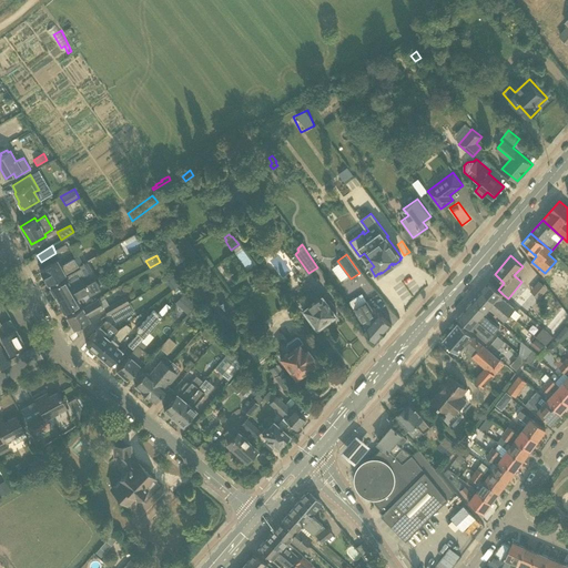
[(78,265),(73,257),(60,265),(57,260),(40,270),(48,283),(50,282),(63,274),(70,270),(78,265)]
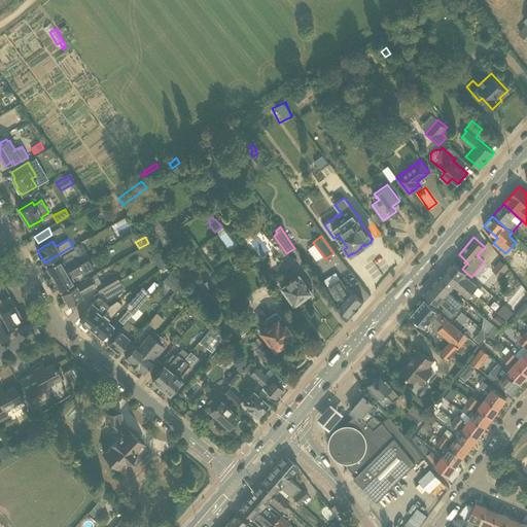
[(310,251),(316,257),(320,254),(314,247),(310,251)]
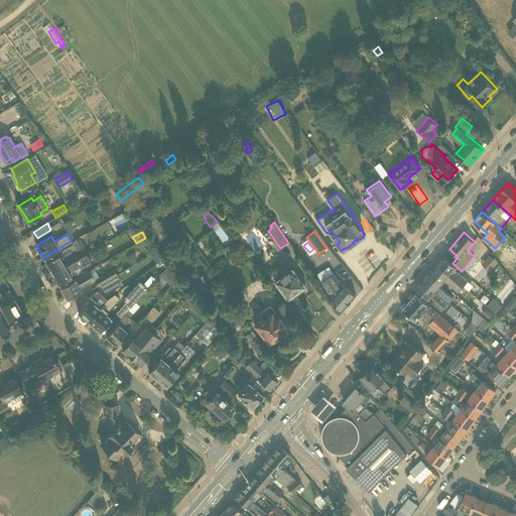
[(76,258),(73,252),(69,254),(62,257),(60,252),(47,259),(45,261),(51,272),(75,259),(76,258)]
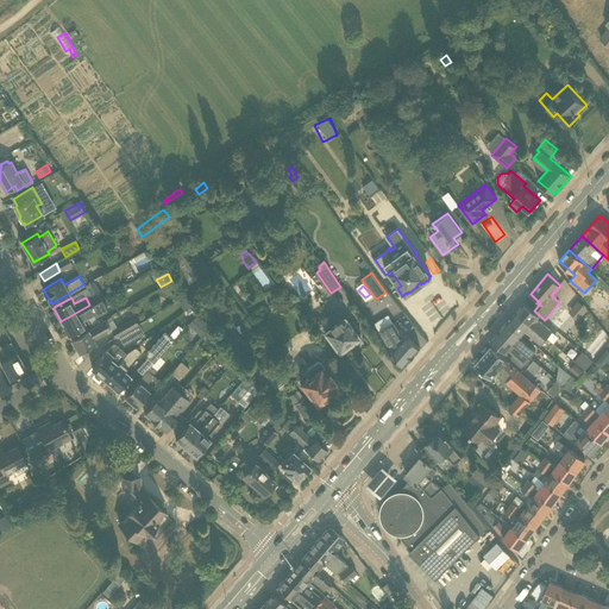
[(94,312),(95,314),(107,308),(101,297),(89,305),(88,306),(61,321),(69,334),(89,322),(86,316),(94,312)]
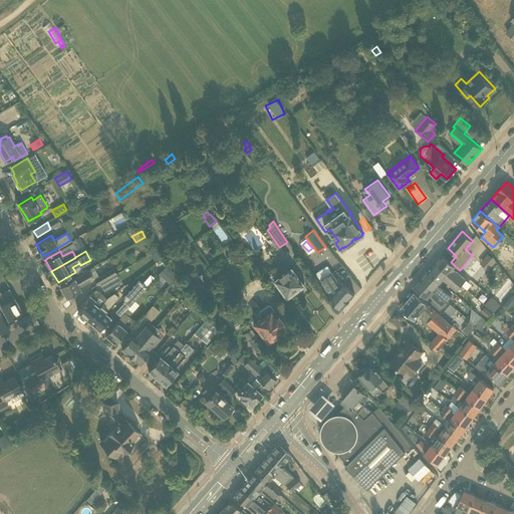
[(455,266),(451,262),(442,254),(435,262),(461,285),(466,280),(453,268),(455,266)]
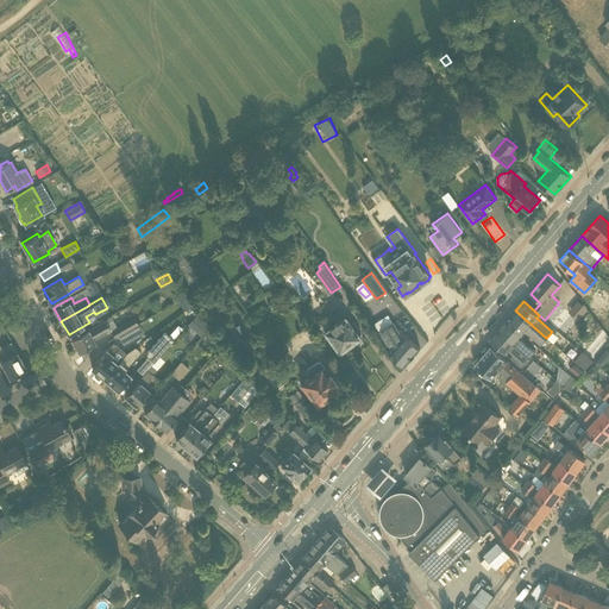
[(586,312),(576,305),(569,315),(578,322),(586,312)]
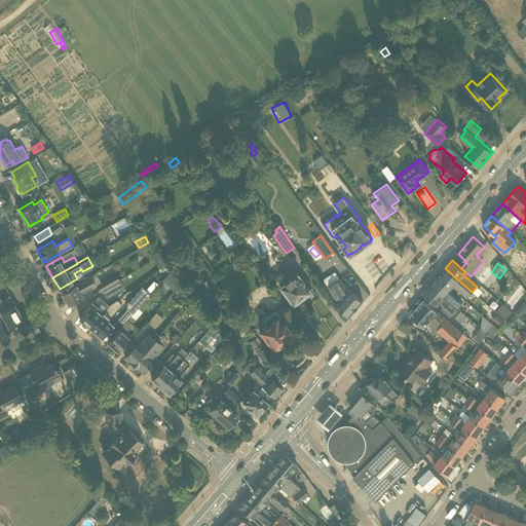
[(467,298),(472,292),(445,268),(438,276),(451,289),(453,286),(467,298)]
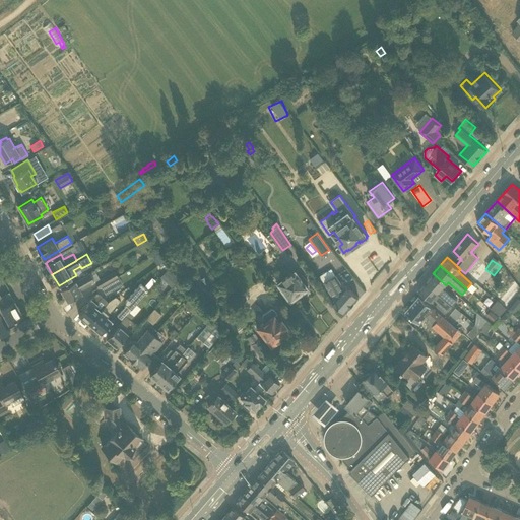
[(291,273),(290,271),(287,273),(283,267),(276,272),(281,279),(278,281),(280,282),(278,284),(279,286),(278,287),(286,299),(288,298),(289,300),(299,293),(300,295),(305,290),(304,288),(306,287),(304,285),(306,284),(303,282),(306,280),(299,271),(296,274),(294,272),(291,273)]
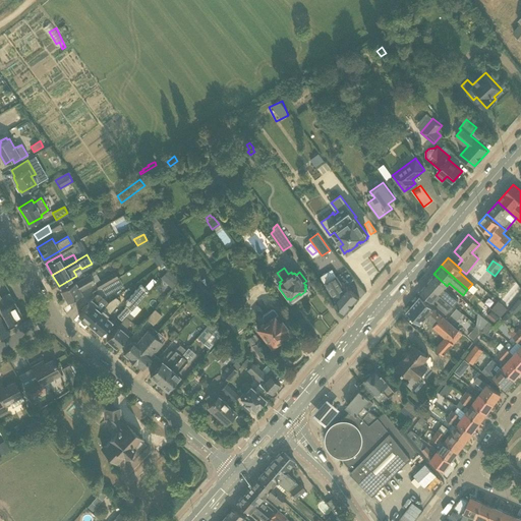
[(4,272),(7,278),(13,275),(10,269),(4,272)]
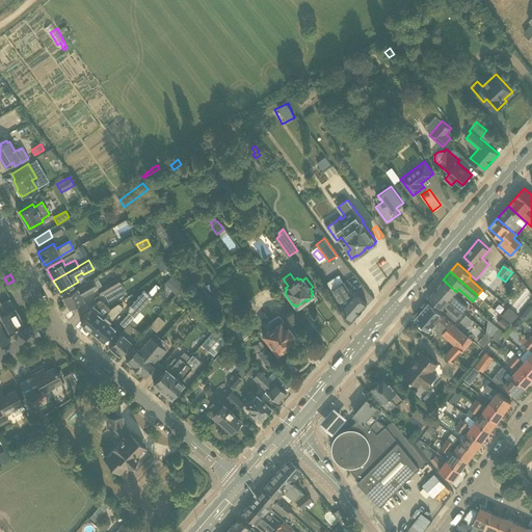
[(167,287),(175,278),(171,275),(164,284),(167,287)]
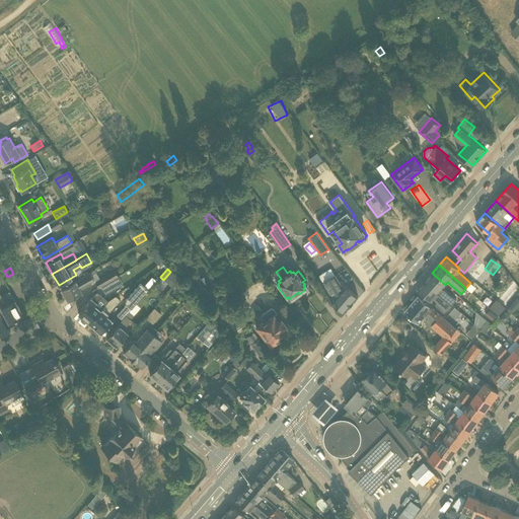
[(90,274),(95,272),(94,270),(61,289),(67,300),(81,292),(79,288),(93,280),(90,274)]
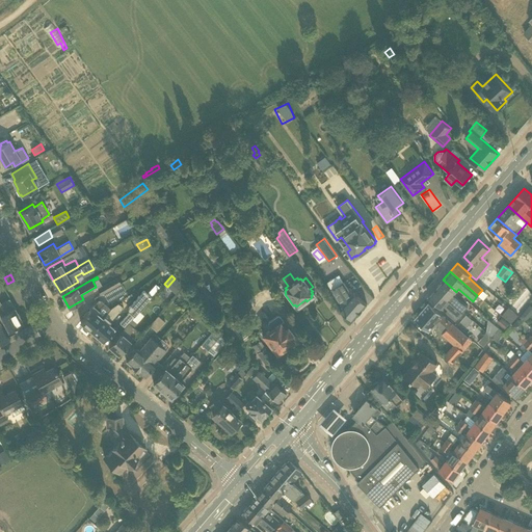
[(103,292),(121,283),(117,277),(102,286),(97,289),(100,294),(103,292)]
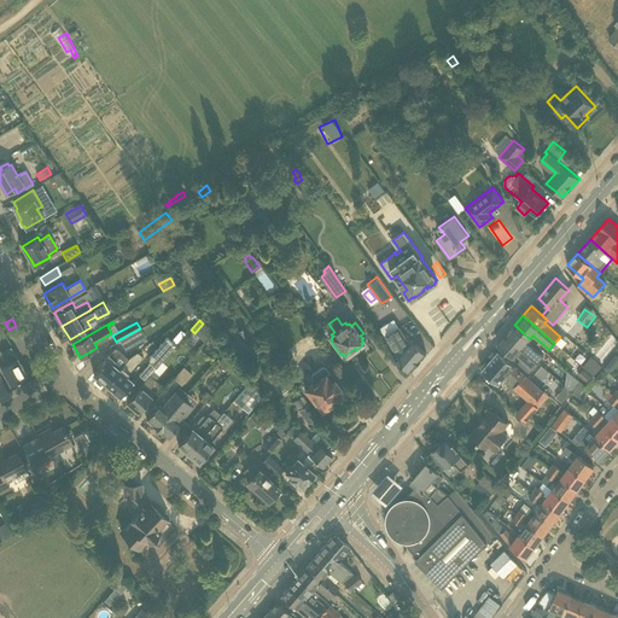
[(528,342),(530,339),(514,325),(506,334),(538,362),(543,356),(528,342)]
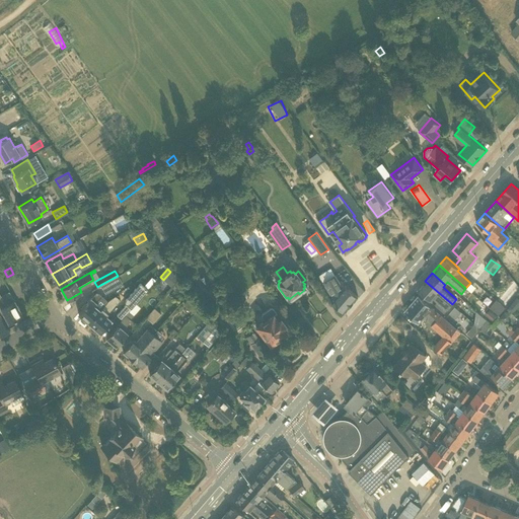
[(345,312),(358,297),(345,285),(344,287),(336,275),(323,283),(331,295),(334,298),(331,301),(345,312)]
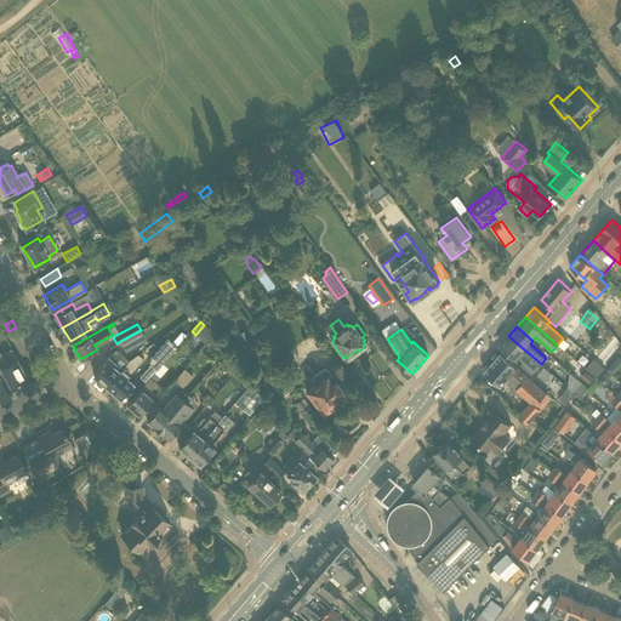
[(126,352),(147,340),(141,330),(120,341),(126,352)]
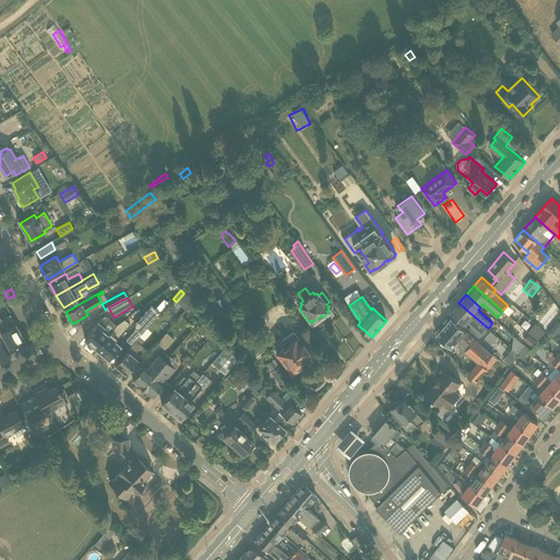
[(188,306),(194,312),(197,307),(193,303),(188,306)]
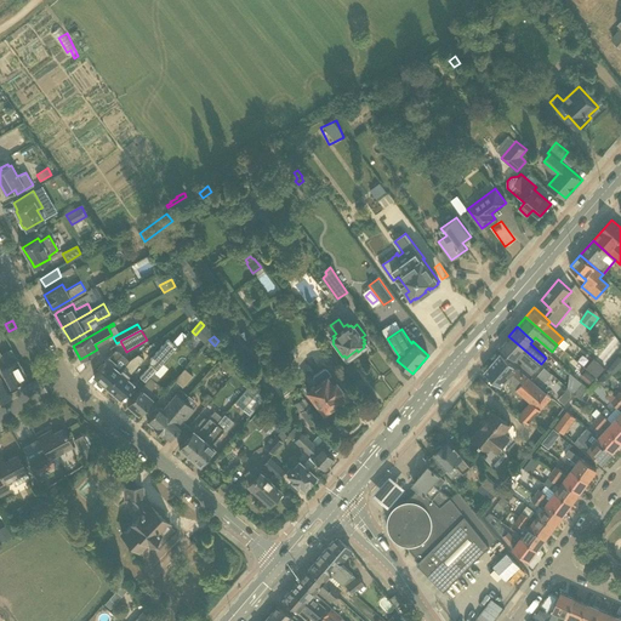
[(508,336),(500,346),(516,359),(518,357),(535,371),(541,364),(508,336)]
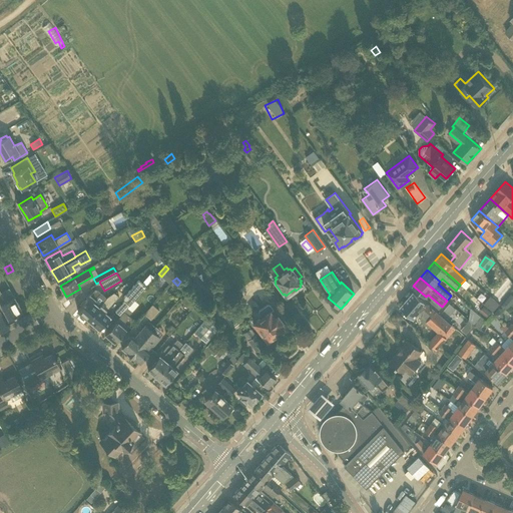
[(0,282),(0,288),(1,291),(9,287),(6,281),(0,282)]
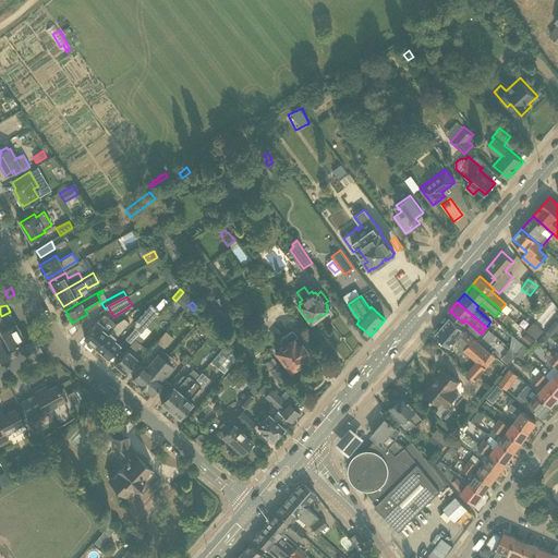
[(135,327),(130,332),(125,339),(131,343),(138,335),(146,326),(158,311),(152,305),(135,323),(134,326),(135,327)]
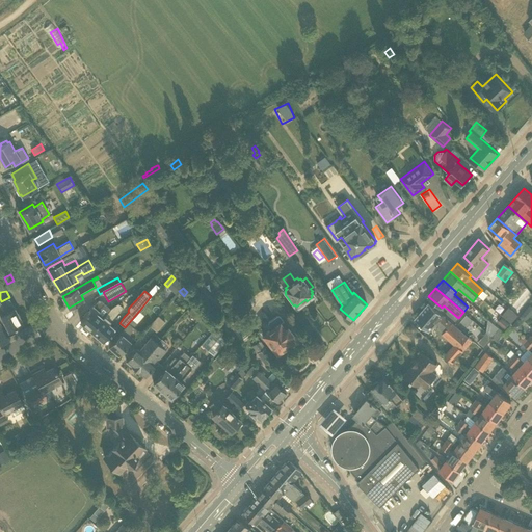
[(208,294),(202,298),(205,302),(211,297),(208,294)]
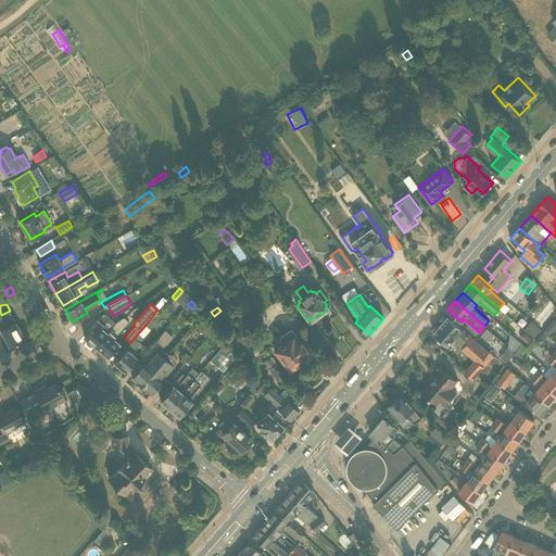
[(0,329),(0,330),(9,346),(24,338),(10,312),(0,317),(0,329)]
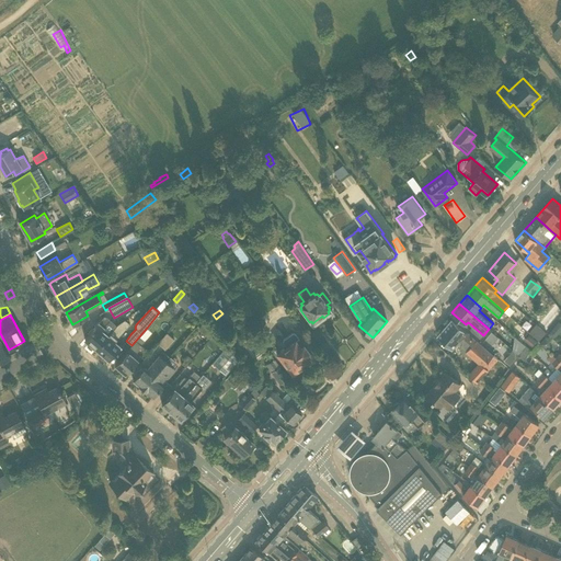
[(104,316),(84,339),(96,348),(116,325),(110,320),(104,316)]
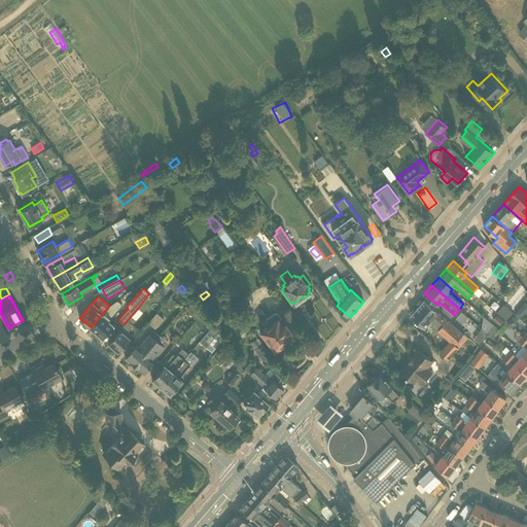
[(119,311),(124,305),(123,305),(118,301),(117,300),(111,305),(110,305),(109,306),(91,327),(102,338),(113,324),(108,319),(116,310),(118,312),(119,311)]
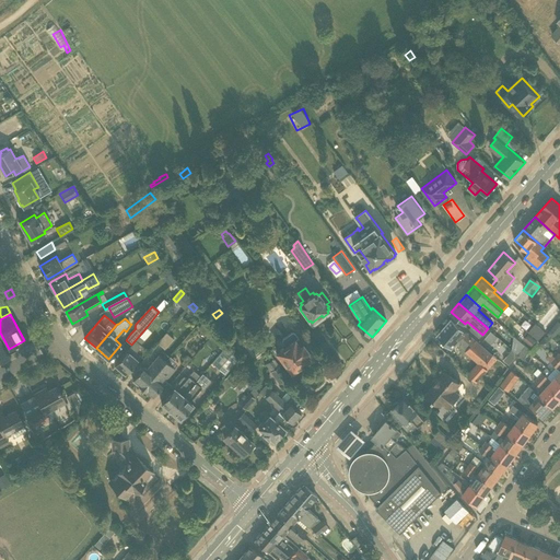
[(477,382),(487,370),(498,359),(493,354),(452,318),(436,336),(452,348),(456,342),(479,362),(475,368),(469,374),(477,382)]
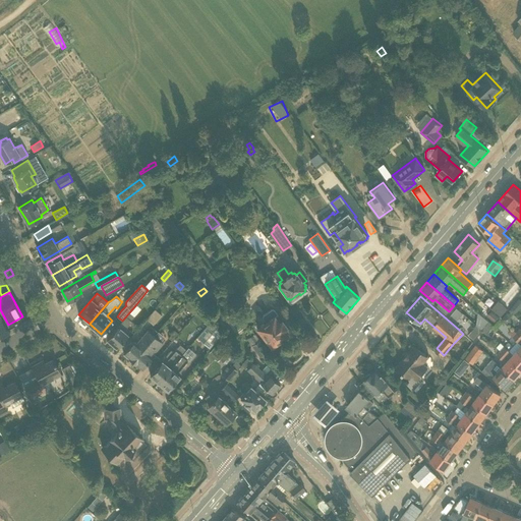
[(190,298),(184,305),(194,314),(200,308),(190,298)]
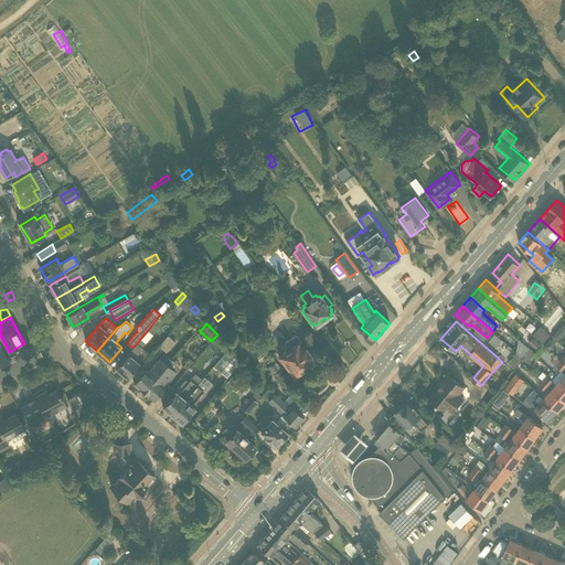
[(539,328),(533,334),(543,343),(551,334),(548,333),(547,334),(539,328)]
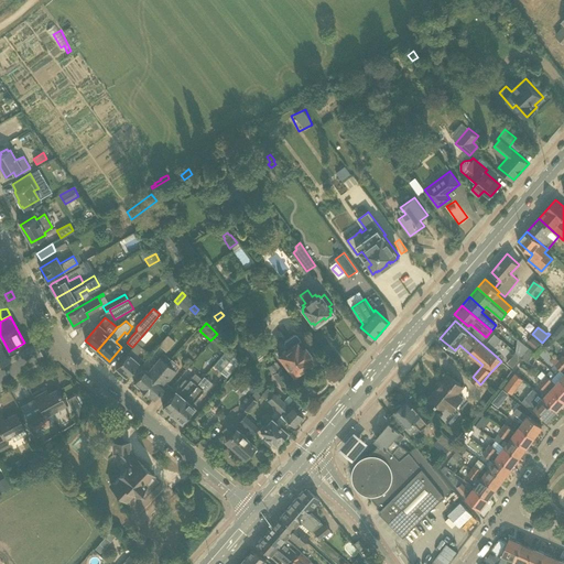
[(312,355),(300,339),(295,334),(294,333),(284,339),(284,343),(288,348),(279,354),(280,356),(278,357),(283,364),(284,361),(293,375),(311,361),(308,357),(312,355)]
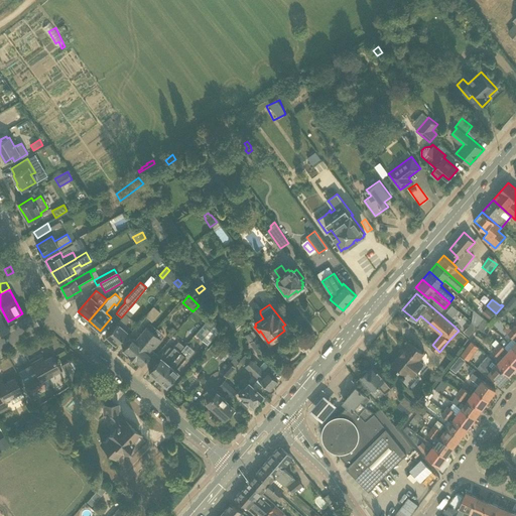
[(148,312),(145,315),(151,321),(159,311),(153,306),(147,312),(148,312)]
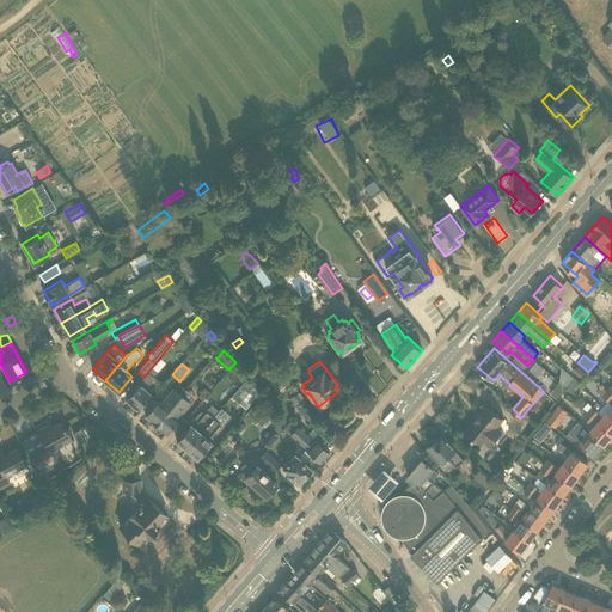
[(586,372),(577,365),(573,371),(580,378),(586,372)]
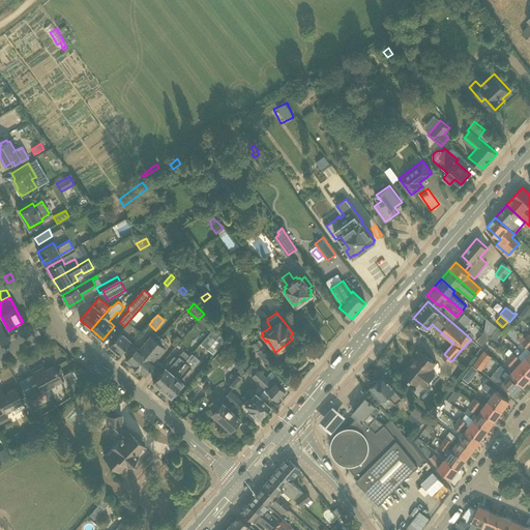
[(109,345),(119,353),(130,340),(125,336),(134,326),(133,326),(136,322),(131,318),(124,326),(109,345)]
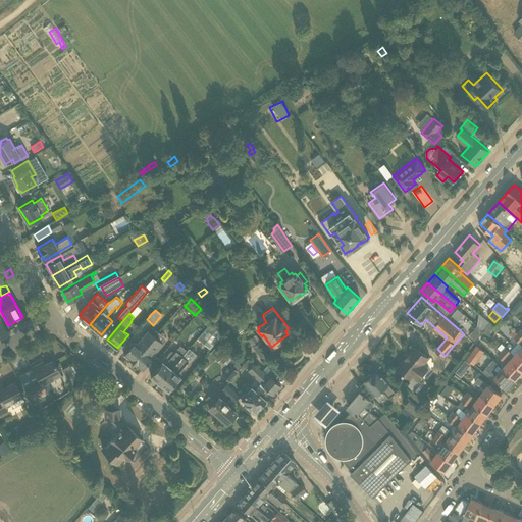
[(508,313),(503,320),(509,325),(512,321),(512,317),(508,313)]
